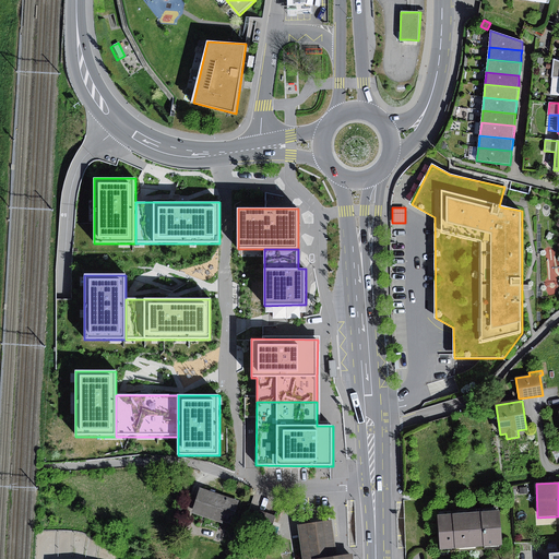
[(237,501),(202,488),(193,512),(228,524),(237,501)]
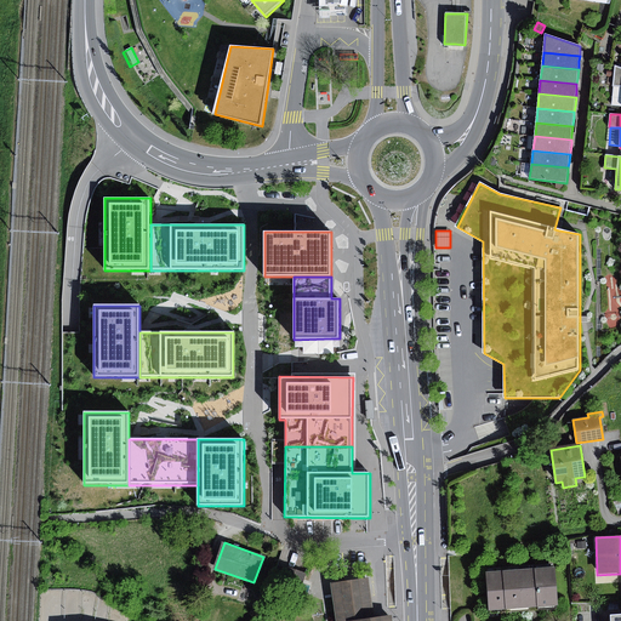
[(284,567),(278,586),(300,592),(306,574),(284,567)]
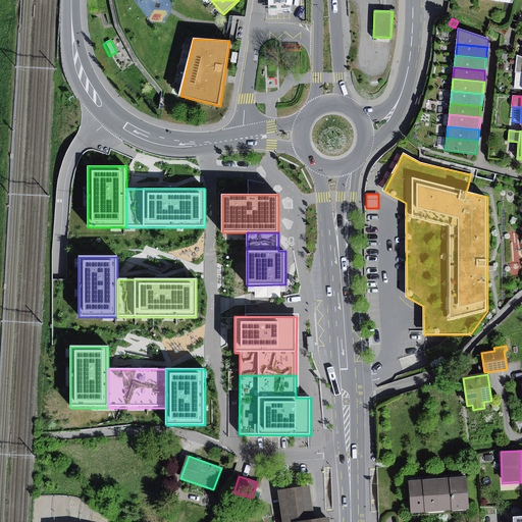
[(467,477),(409,480),(411,513),(470,508),(467,477)]
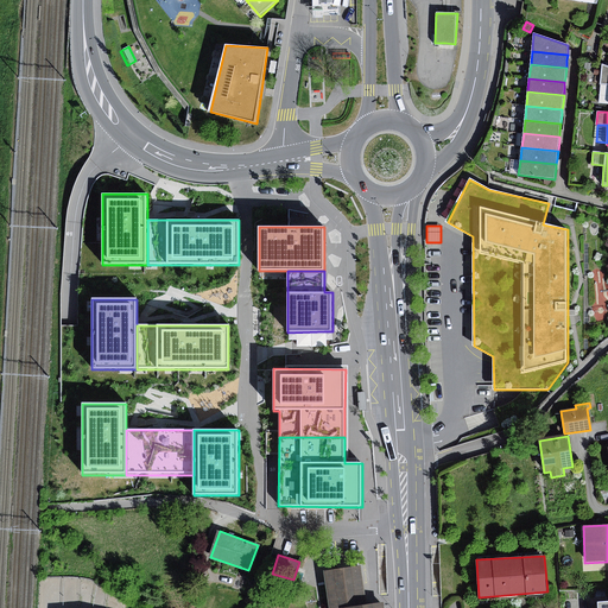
[(346,607),(367,605),(361,565),(323,571),(328,607),(346,607)]
